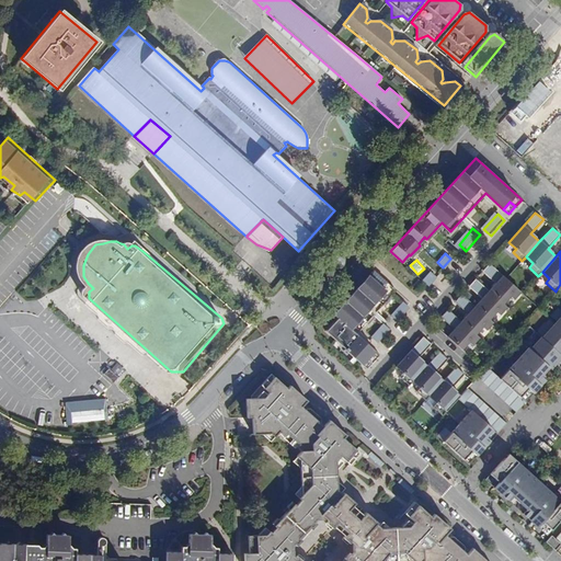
[(489,290),(503,304),(510,296),(513,299),(521,292),(490,263),(482,271),(495,284),(489,290)]
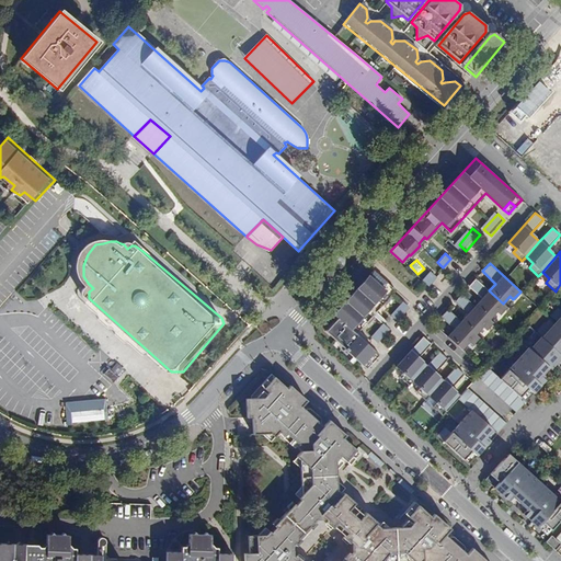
[(396,290),(373,270),(333,315),(338,318),(325,331),(332,338),(330,340),(334,343),(336,341),(345,348),(344,350),(345,350),(358,362),(357,363),(361,365),(362,364),(367,369),(380,355),(356,333),(396,290)]
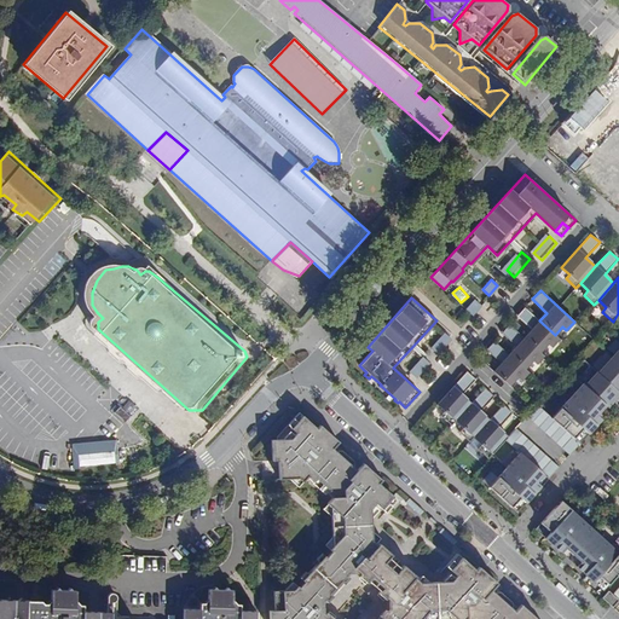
[(464,308),(472,314),(480,305),(473,299),(464,308)]
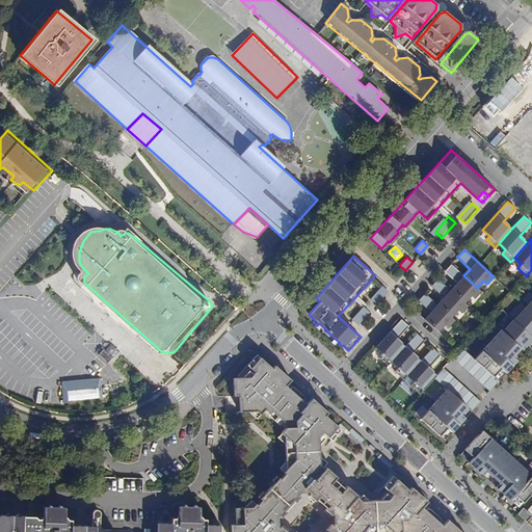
[(450,290),(463,302),(471,295),(474,298),(480,291),(477,288),(463,275),(451,264),(445,271),(457,283),(450,290)]
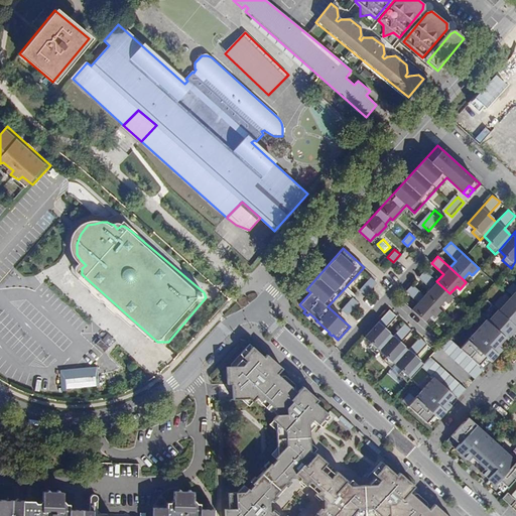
[(424,295),(437,307),(443,300),(446,303),(453,296),(449,293),(436,281),(424,270),(418,277),(430,288),(424,295)]
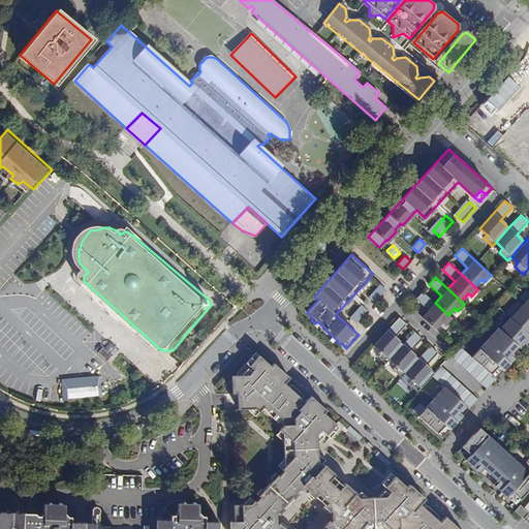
[(383,284),(371,298),(378,304),(390,290),(383,284)]
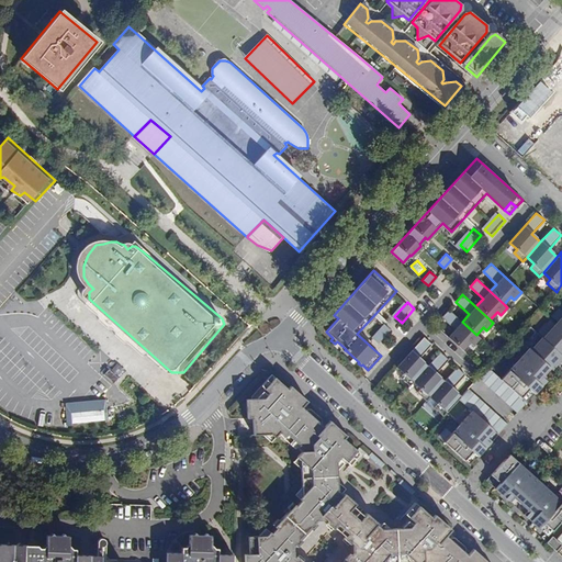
[(472,346),(480,338),(476,335),(462,322),(449,310),(441,317),(454,329),(448,337),(462,350),(469,343),(472,346)]
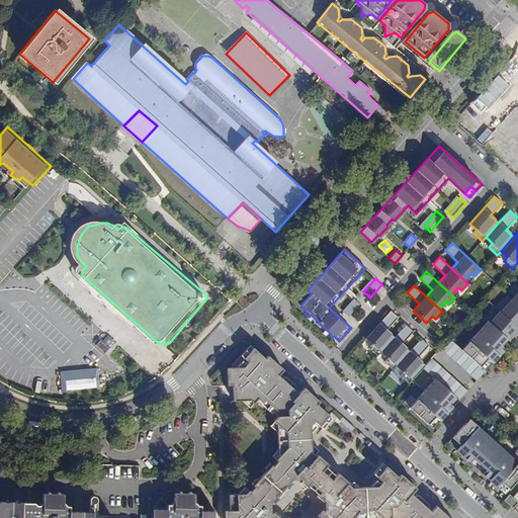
[(353,317),(365,304),(358,297),(346,311),(353,317)]
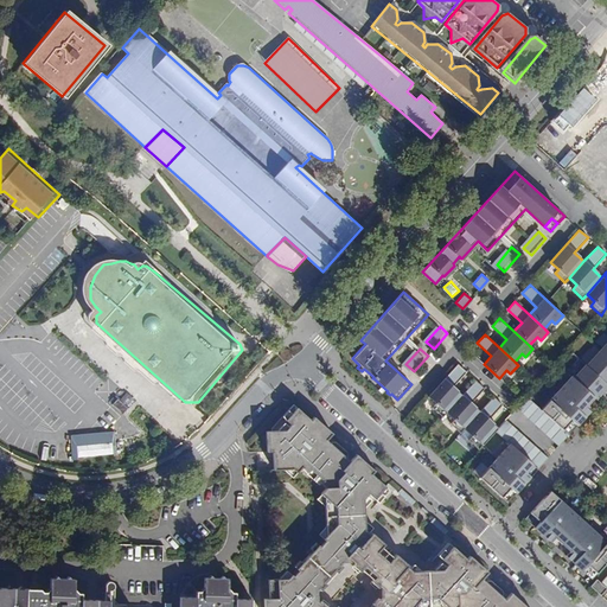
[(586,365),(606,384),(606,382),(606,356),(600,350),(586,365)]
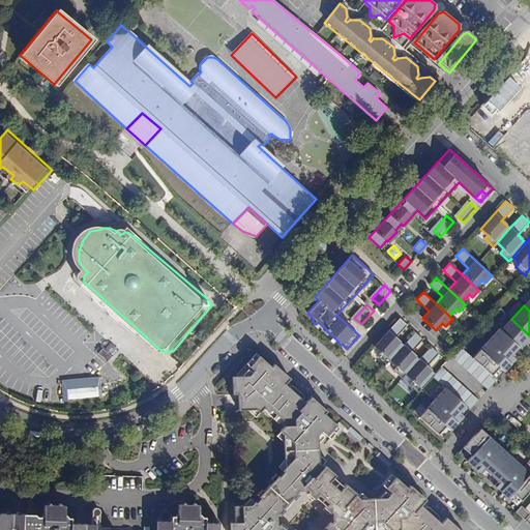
[(389,361),(404,345),(395,337),(407,325),(400,318),(374,346),(381,352),(377,356),(386,364),(389,361)]
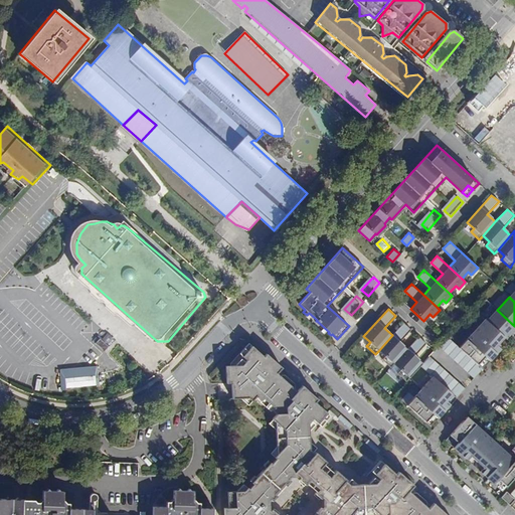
[(504,337),(508,340),(513,335),(511,333),(513,331),(514,328),(514,326),(497,310),(487,321),(504,337)]
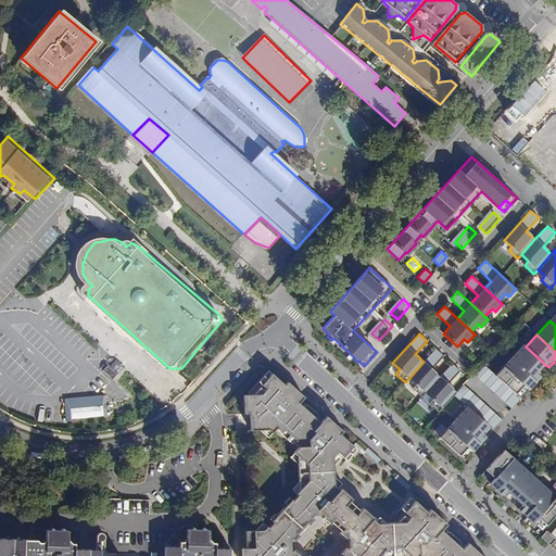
[(526,346),(522,344),(494,375),(513,392),(515,393),(522,386),(528,390),(542,375),(538,371),(544,364),(526,346)]
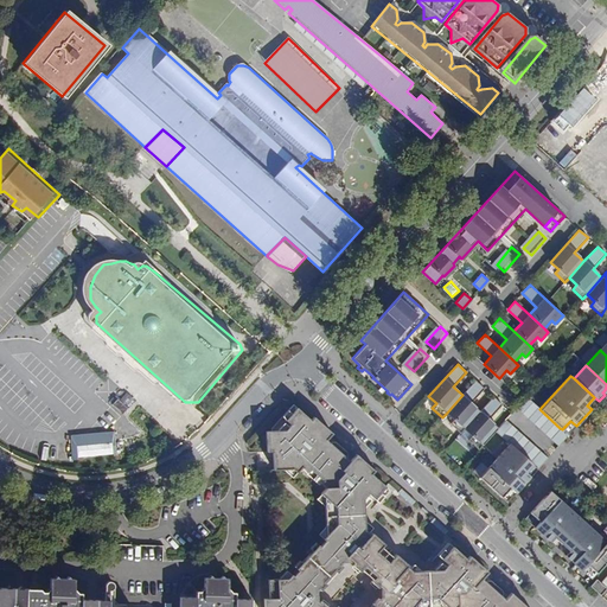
[(465,429),(480,411),(471,403),(484,389),(475,381),(462,395),(446,414),(447,414),(454,420),(449,425),(460,434),(465,429)]
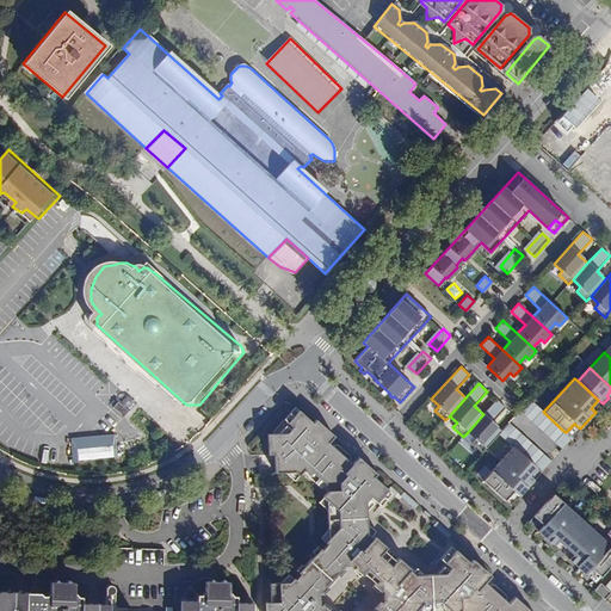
[(499,433),(501,431),(492,423),(505,407),(497,400),(483,414),(468,432),(475,439),(471,443),(482,452),(499,433)]
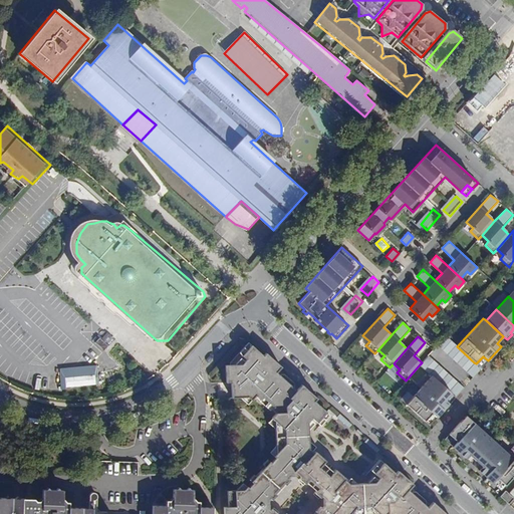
[(466,371),(474,362),(457,346),(446,336),(437,345),(466,371)]
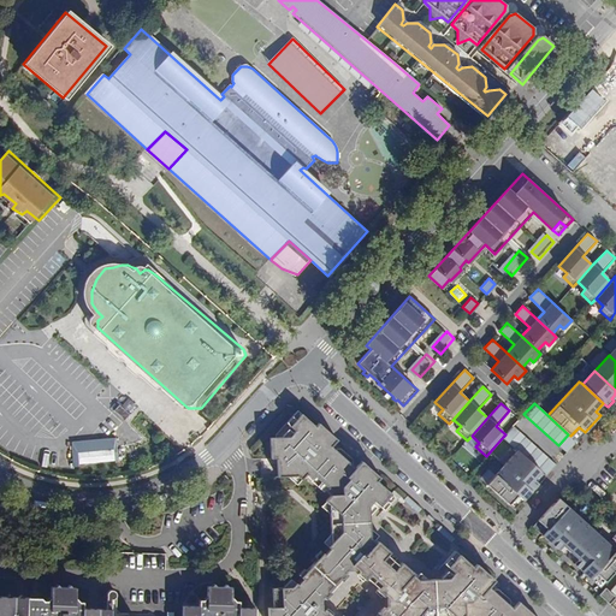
[(596,412),(600,415),(608,407),(603,403),(596,412)]
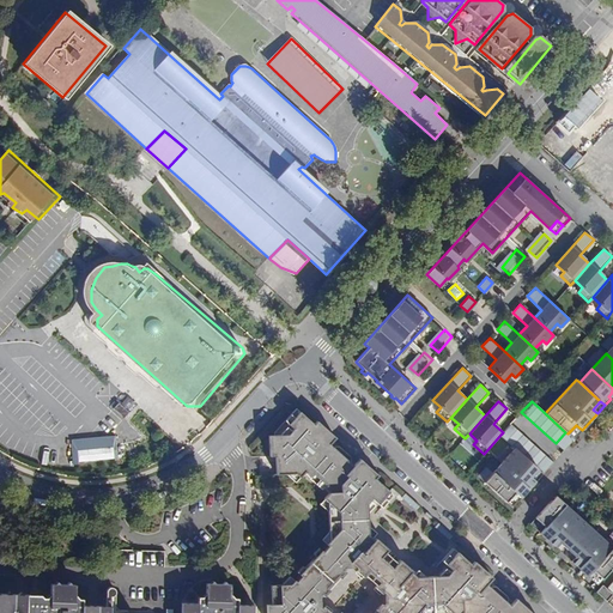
[(129,412),(120,404),(115,408),(126,418),(129,412)]
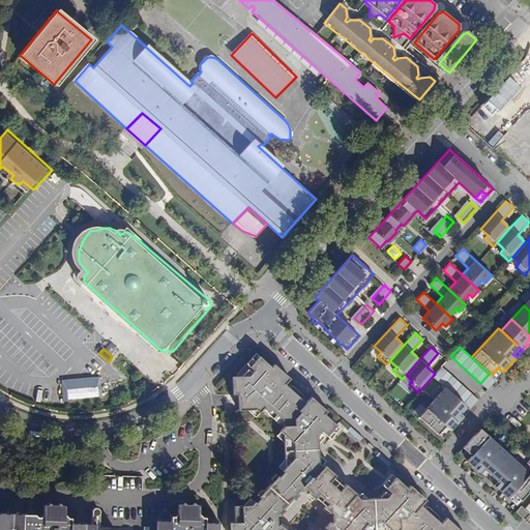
[(251,369),(259,358),(255,355),(246,365),(251,369)]
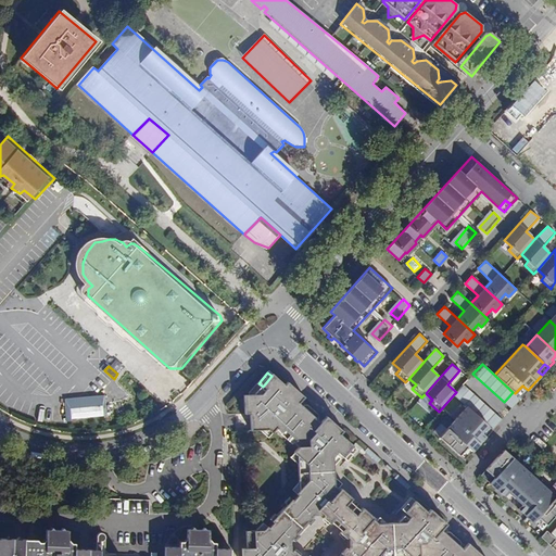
[(300,401),(272,376),(263,387),(264,389),(262,392),(257,396),(250,397),(243,397),(244,414),(250,414),(251,431),(258,430),(266,430),(272,433),(276,428),(282,433),(283,431),(294,441),(292,443),(298,447),(293,453),(298,457),(298,465),(299,483),(299,492),(297,494),(299,496),(294,502),(292,500),(287,504),(277,515),(273,520),(275,523),(270,528),(267,526),(264,530),(255,530),(248,531),(249,555),(299,555),(300,555),(295,551),(294,552),(291,551),(291,540),(292,539),(294,540),(299,534),(298,533),(306,522),(308,525),(313,519),(311,518),(313,516),(324,515),(318,510),(323,505),(326,502),(327,503),(339,490),(336,487),(331,483),(331,478),(330,466),(330,459),(333,456),(336,453),(340,457),(350,446),(321,420),(319,424),(316,421),(317,419),(317,416),(304,405),(303,405),(302,406),(298,403),(300,401)]
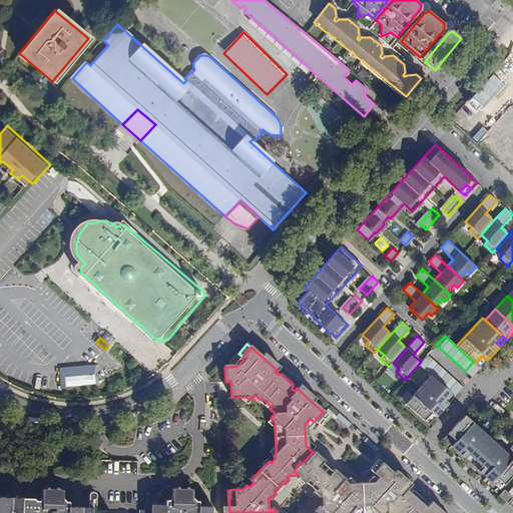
[(448,390),(456,381),(428,355),(421,362),(419,364),(431,375),(448,390)]
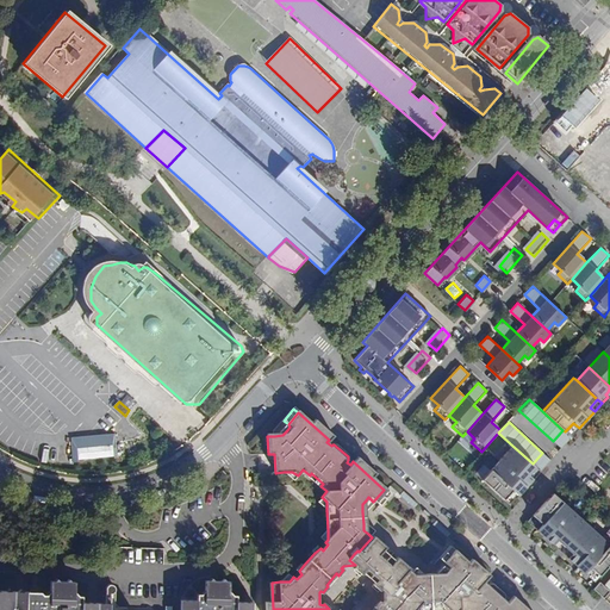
[(565,431),(571,437),(579,428),(573,423),(565,431)]
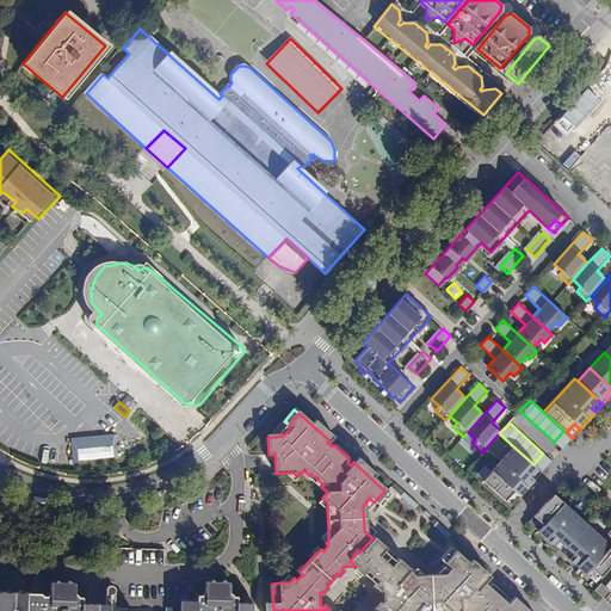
[(283,436),(288,431),(283,427),(275,437),(283,436)]
